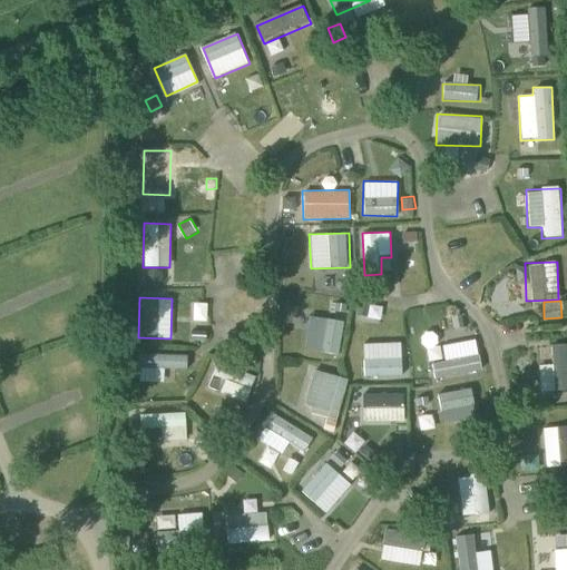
[(207,322),(207,302),(193,302),(193,321),(207,322)]
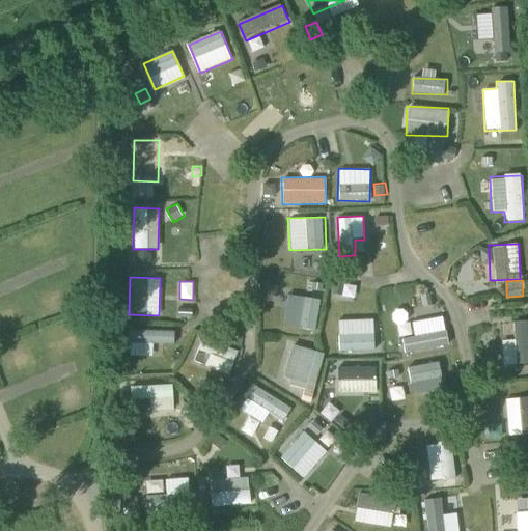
[(284,295),(281,327),(316,330),(320,299),(284,295)]
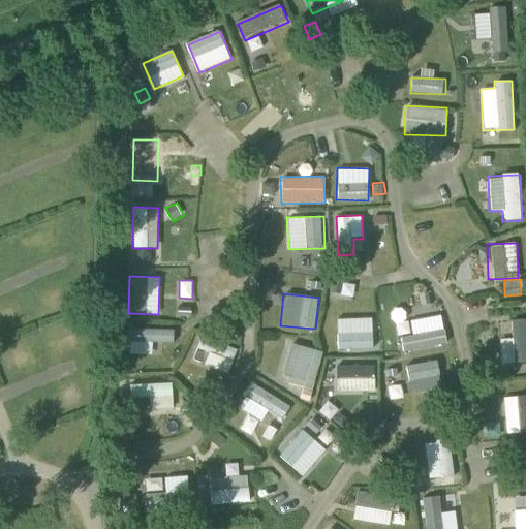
[(402,352),(445,347),(441,315),(408,319),(410,337),(400,338),(402,352)]
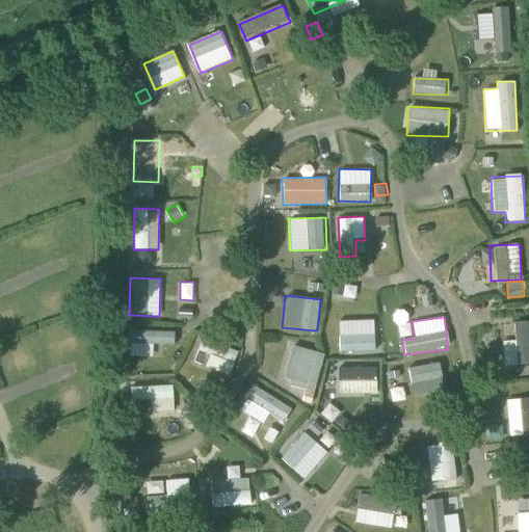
[(339,352),(374,350),(373,319),(338,320),(339,352)]
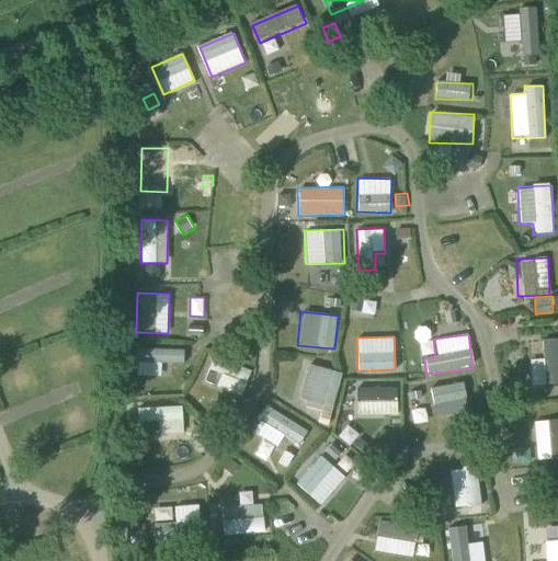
[(543,358),(530,358),(532,386),(557,384),(557,338),(543,339),(543,358)]
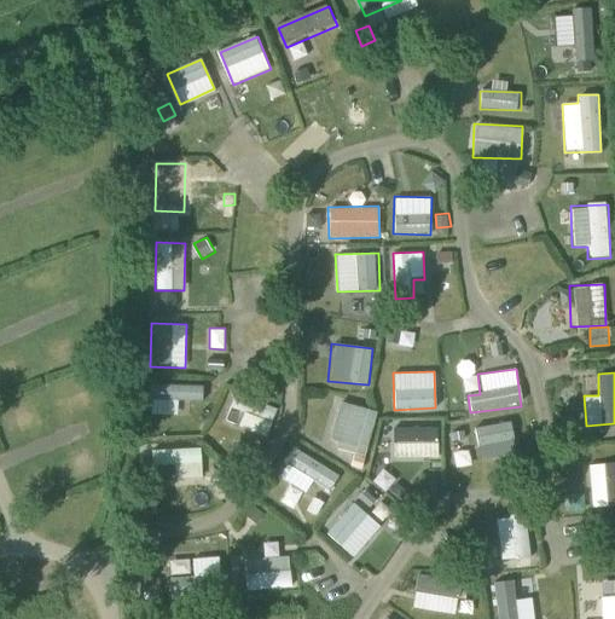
[(150,420),(177,421),(177,399),(208,400),(209,383),(150,382),(150,420)]
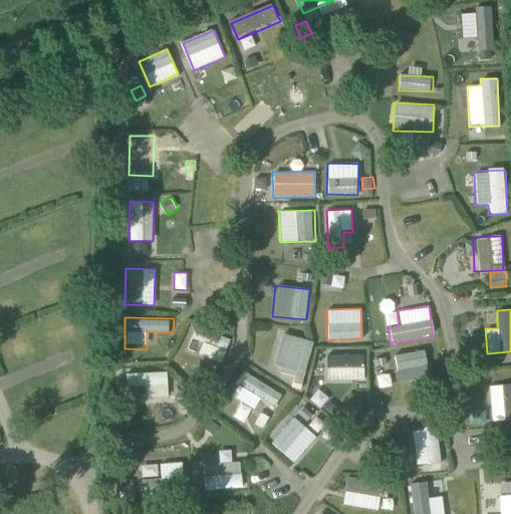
[(210,344),(203,341),(198,353),(221,362),(231,338),(215,332),(210,344)]
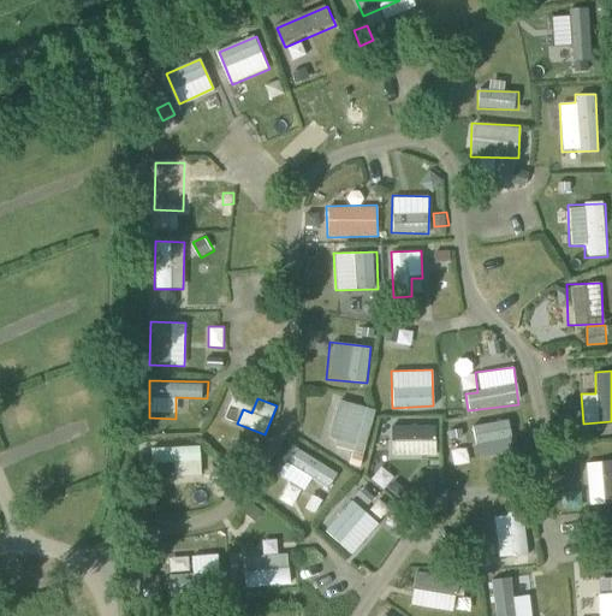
[(340,398),(325,438),(363,452),(378,412),(340,398)]
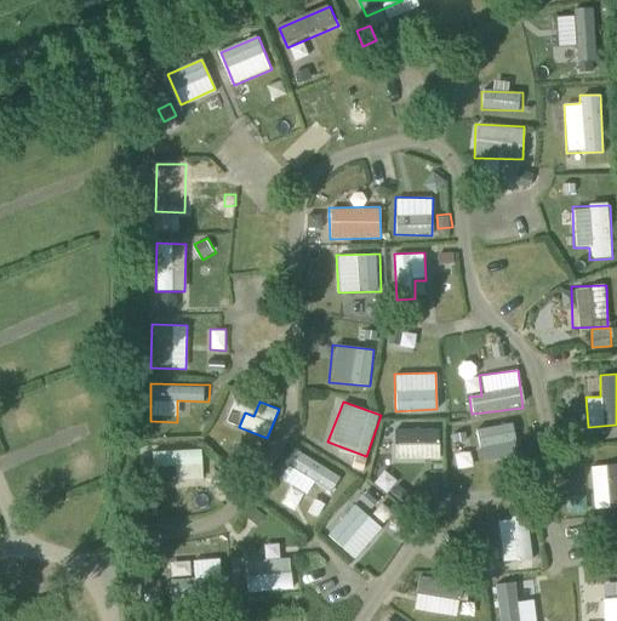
[(476,428),(478,448),(516,443),(515,423),(476,428)]
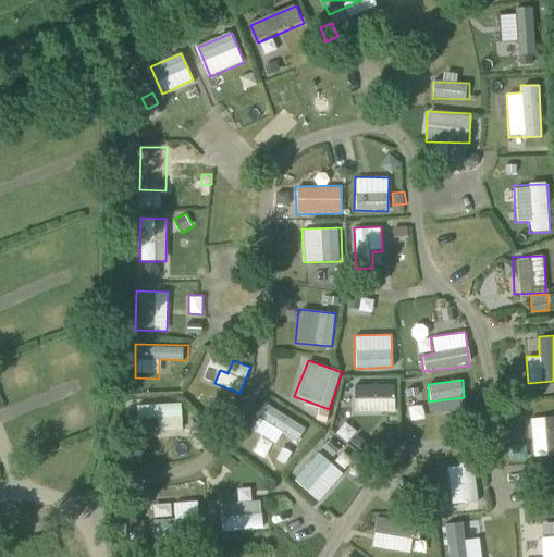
[(395,411),(394,385),(353,387),(355,413),(395,411)]
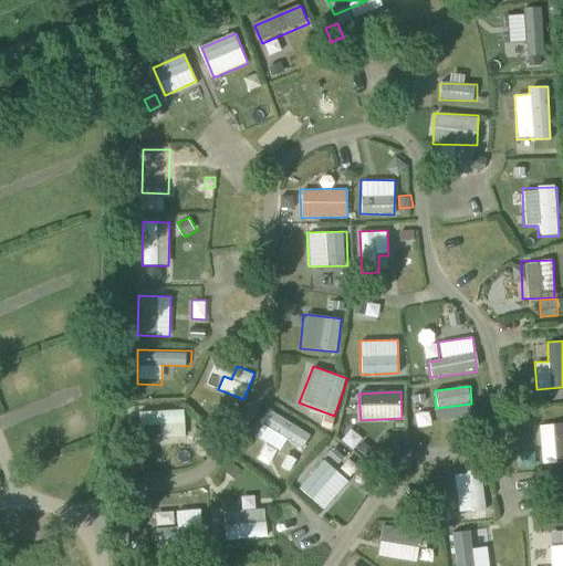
[(185,439),(185,410),(139,409),(139,426),(160,426),(160,438),(185,439)]
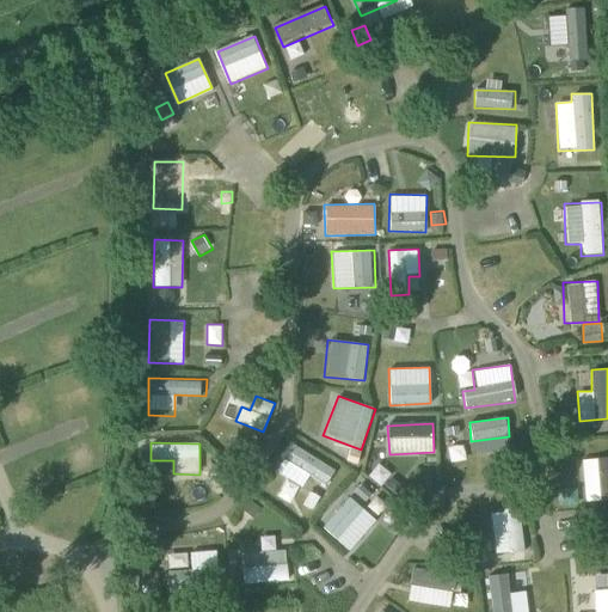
[(309,476),(326,485),(336,467),(289,444),(274,473),(304,488),(309,476)]
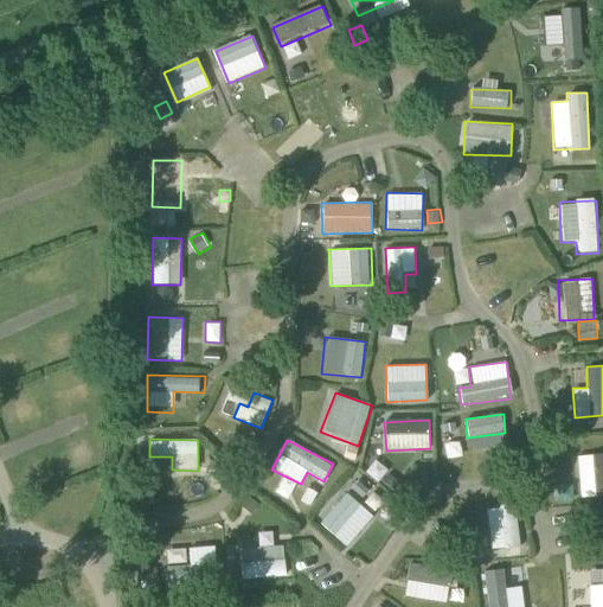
[(602,453),(578,454),(579,497),(602,496),(602,453)]
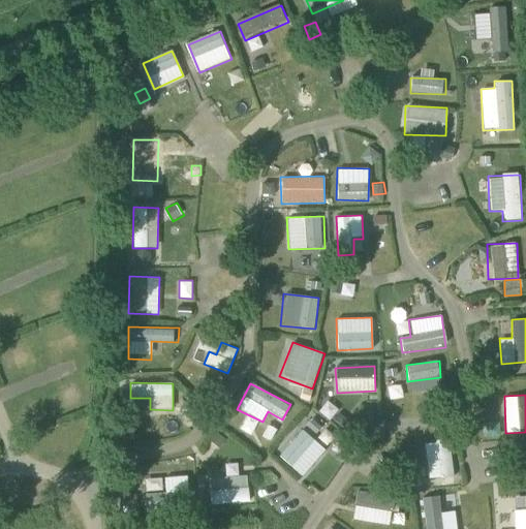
[(331,419),(339,409),(328,400),(319,411),(331,419)]
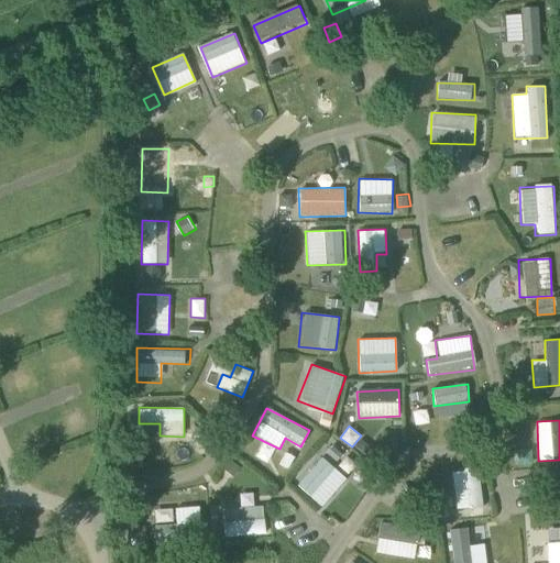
[(324,459),(337,464),(344,449),(331,443),(324,459)]
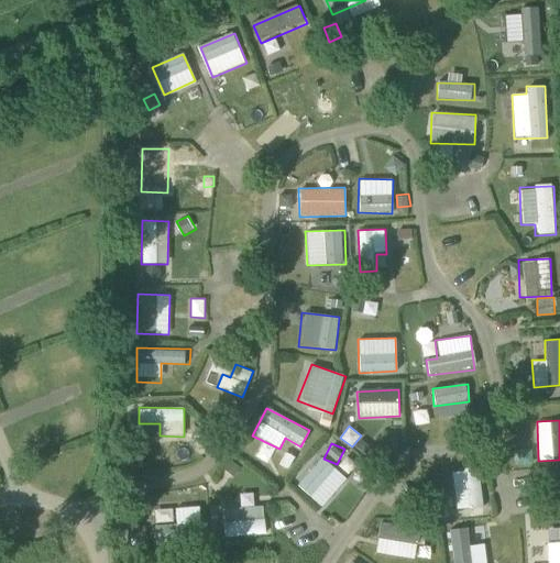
[(321,456),(296,486),(324,508),(349,478),(321,456)]
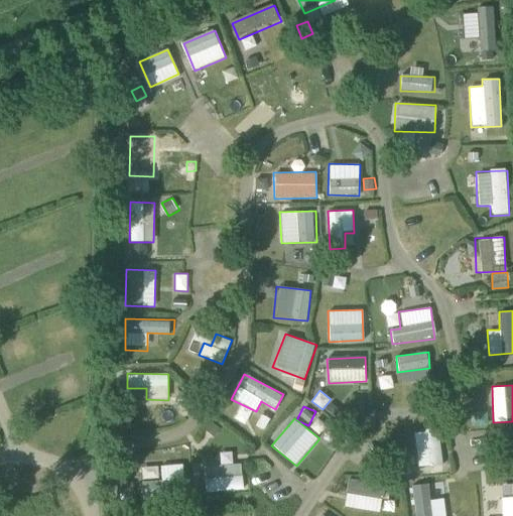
[(440,431),(415,432),(416,466),(442,465),(440,431)]
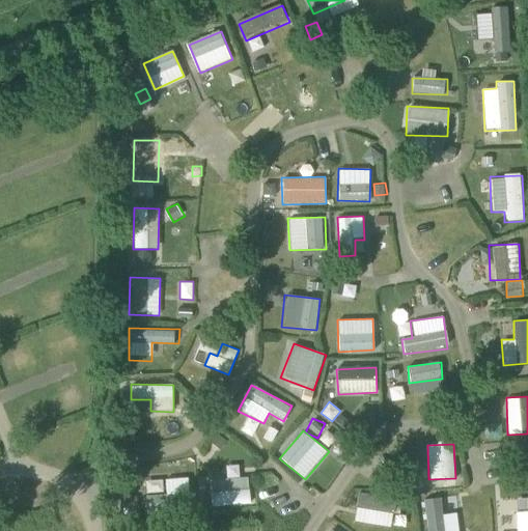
[(209,479),(210,506),(249,504),(248,477),(209,479)]
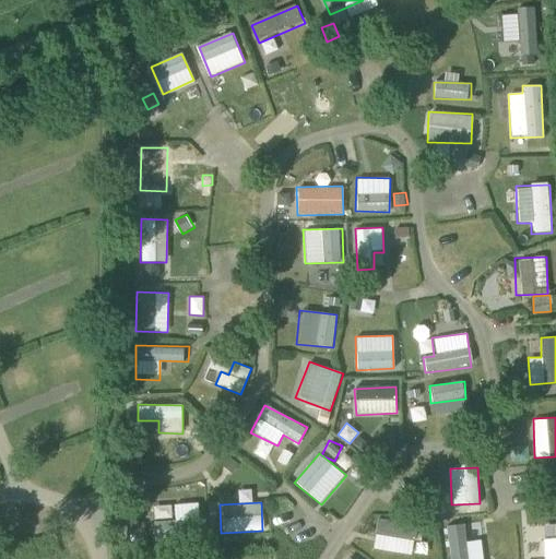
[(375,523),(371,550),(430,557),(434,530),(375,523)]
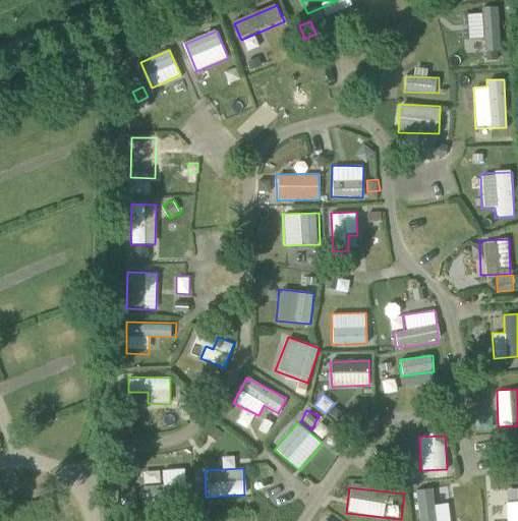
[(434,488),(417,489),(418,520),(450,520),(450,503),(435,504),(434,488)]
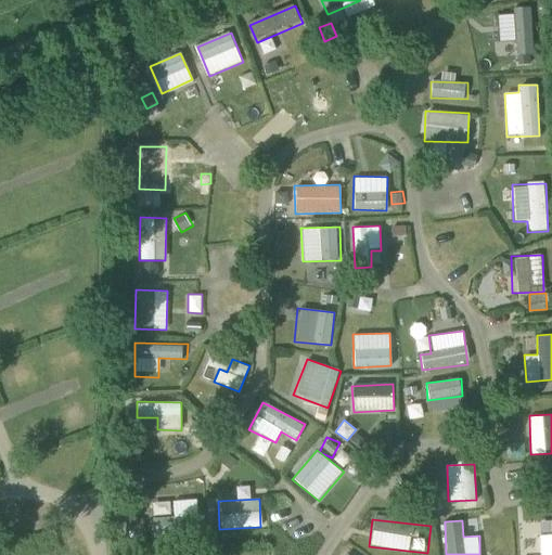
[(551,534),(538,536),(538,554),(551,554),(551,534)]
